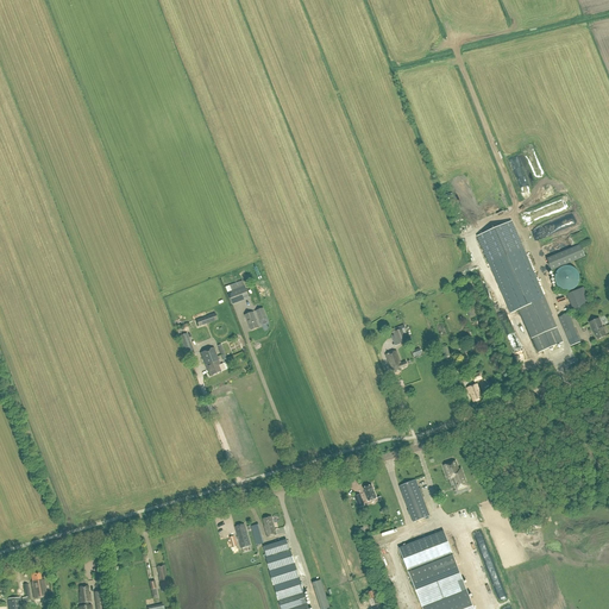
[(498,261),(520,309),(539,353),(563,343),(545,299),(512,221),(478,237),(489,264),(498,261)]
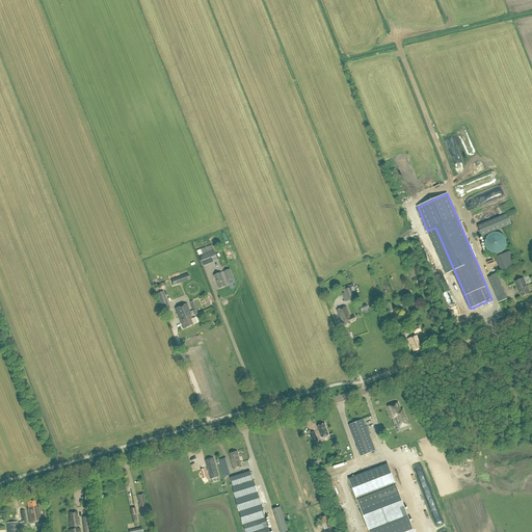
[(507,214),(477,227),(482,236),(511,224),(507,214)]
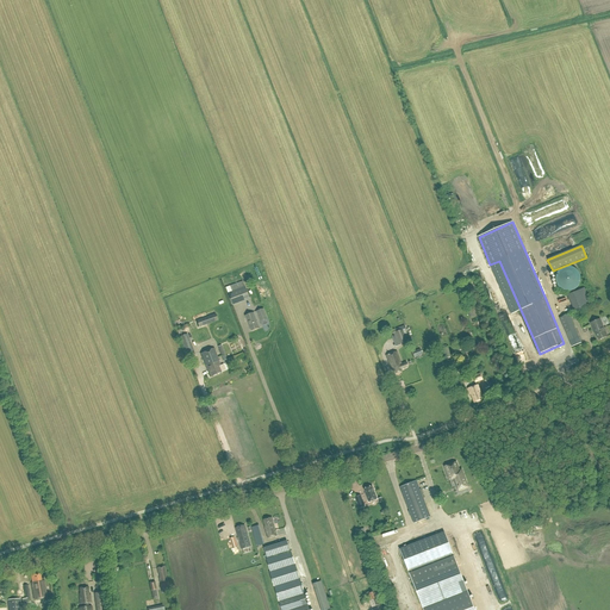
[(572,291),(573,291),(574,290),(576,290),(576,288),(577,288),(578,287),(579,286),(579,285),(579,284),(580,284),(580,282),(580,281),(580,280),(580,279),(580,278),(580,277),(580,275),(580,274),(579,273),(579,272),(578,272),(578,271),(577,271),(577,269),(576,269),(574,268),(573,268),(573,267),(572,267),(571,267),(570,267),(568,267),(567,267),(566,267),(565,267),(564,267),(562,268),(561,268),(561,269),(560,269),(559,271),(558,272),(558,273),(556,273),(556,274),(556,275),(555,277),(555,278),(555,279),(555,280),(555,281),(556,282),(556,284),(556,285),(558,285),(558,286),(559,287),(560,288),(561,290),(562,290),(562,291),(564,291),(565,291),(566,291),(566,292),(567,292),(568,292),(570,292),(571,292),(571,291),(572,291)]
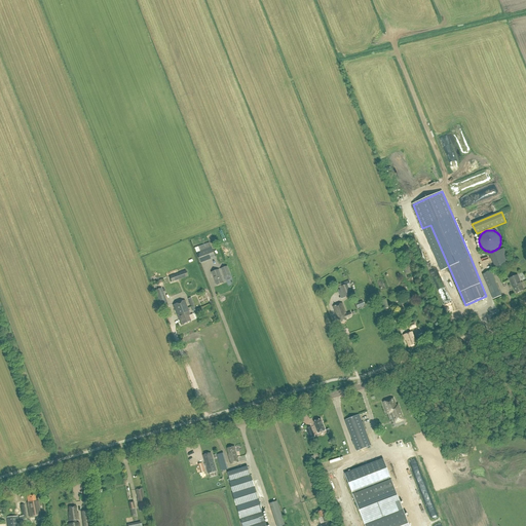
[(210,242),(198,247),(195,248),(196,253),(201,264),(216,258),(212,247),(210,242)]
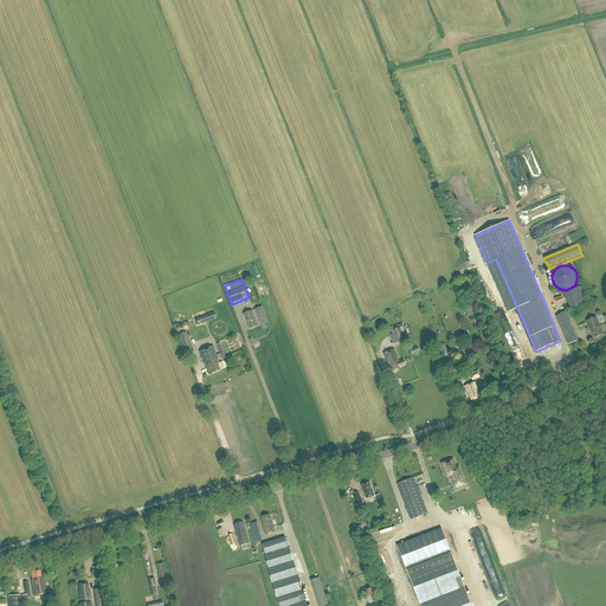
[(560,300),(567,297),(573,310),(579,308),(577,303),(574,297),(577,296),(574,292),(567,296),(565,292),(558,296),(560,300)]
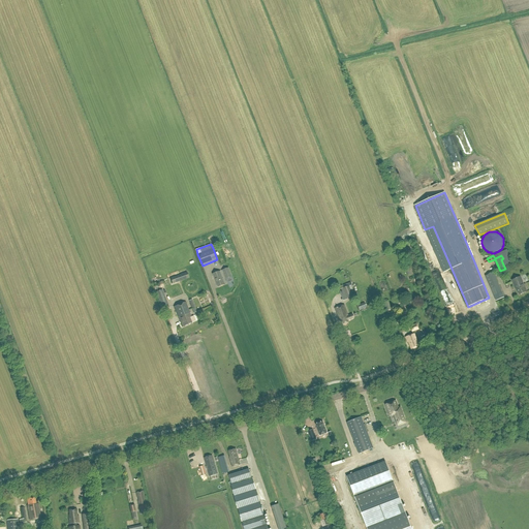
[(231,276),(228,269),(223,271),(226,278),(231,276)]
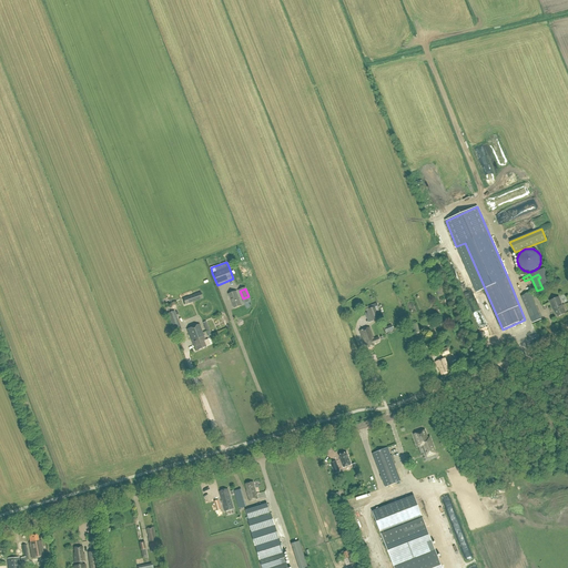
[(185,305),(203,298),(201,292),(183,298),(185,305)]
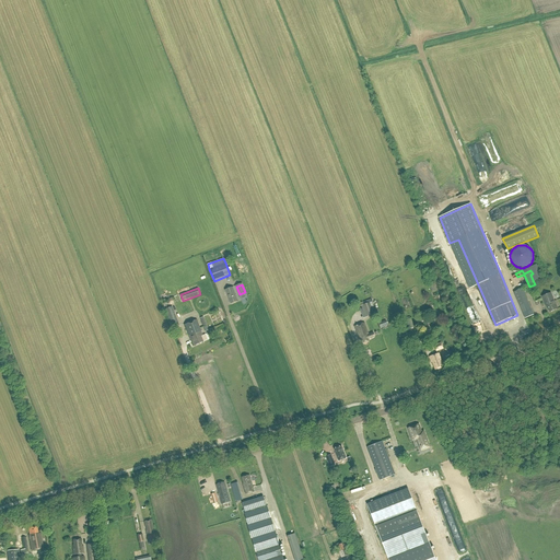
[(233,288),(225,290),(231,304),(238,301),(233,288)]
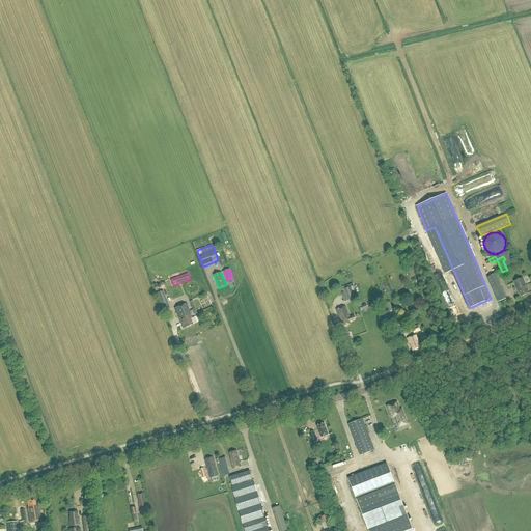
[(504,294),(495,274),(487,277),(496,297),(504,294)]
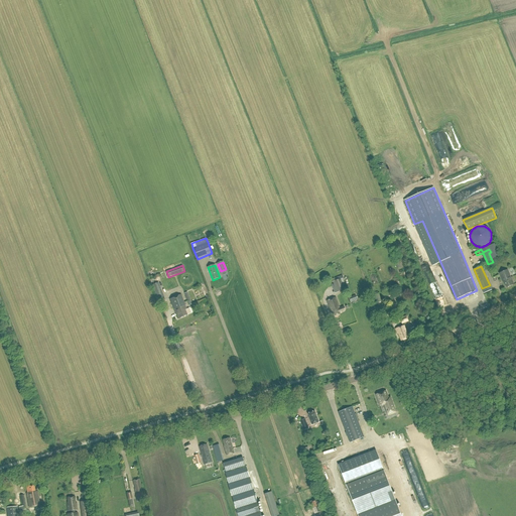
[(499,273),(502,280),(503,280),(507,287),(514,284),(508,270),(499,273)]
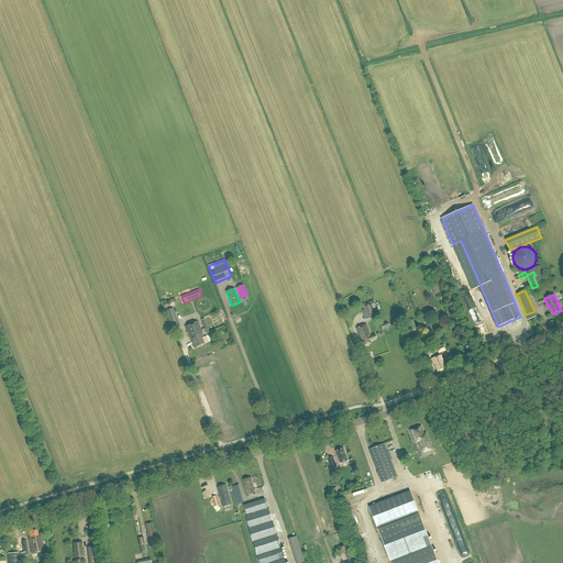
[(370,319),(376,317),(372,305),(365,307),(370,319)]
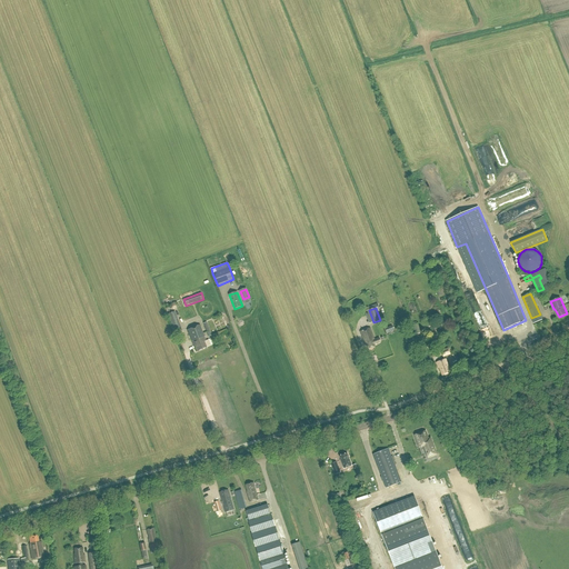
[(168,315),(175,333),(182,330),(175,311),(168,315)]
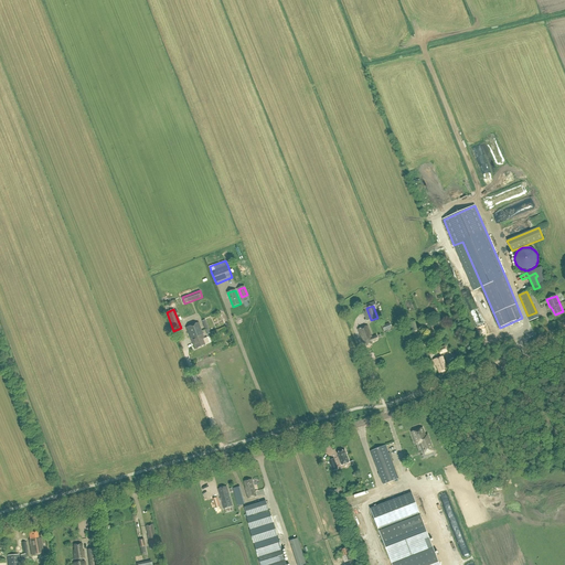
[(205,320),(202,321),(206,334),(211,333),(205,320)]
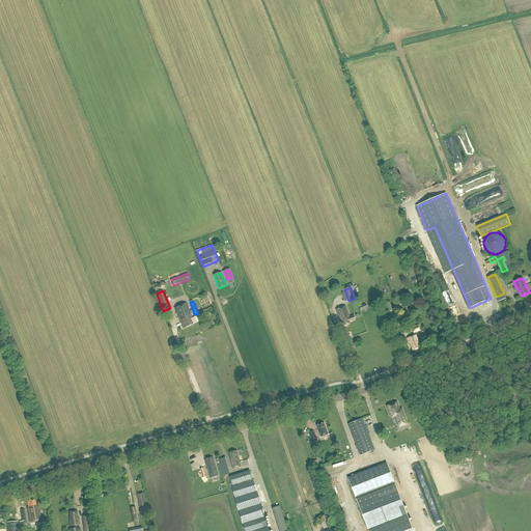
[(186,303),(174,308),(179,319),(179,318),(184,328),(193,325),(190,318),(192,317),(186,303)]
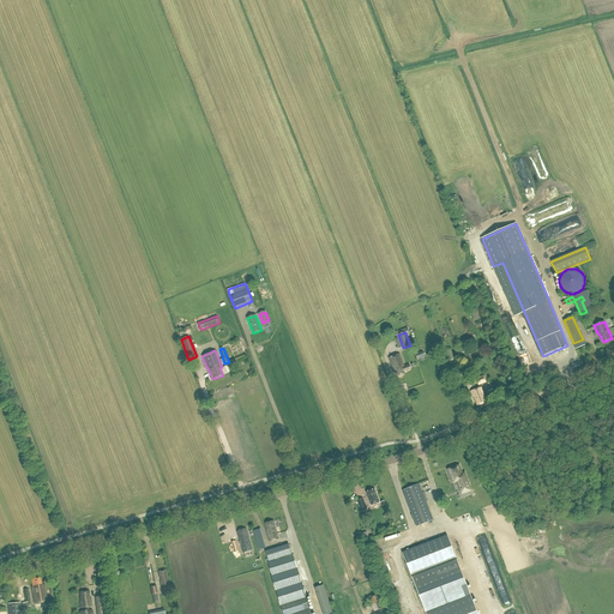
[(404,372),(411,369),(410,365),(404,367),(399,354),(389,357),(392,367),(395,367),(398,377),(405,374),(404,372)]
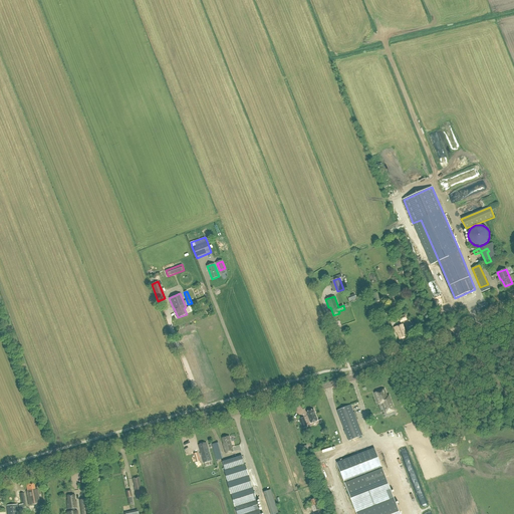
[(401,323),(407,320),(405,315),(399,317),(401,323)]
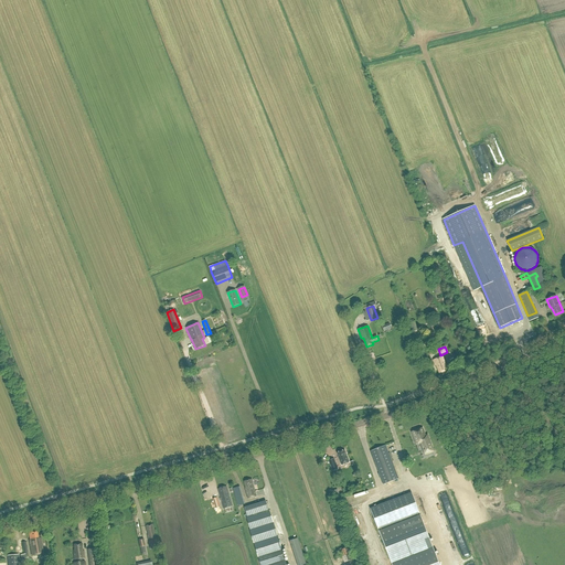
[(439,373),(441,373),(444,374),(447,373),(447,371),(446,365),(443,356),(433,361),(435,365),(436,365),(439,373)]
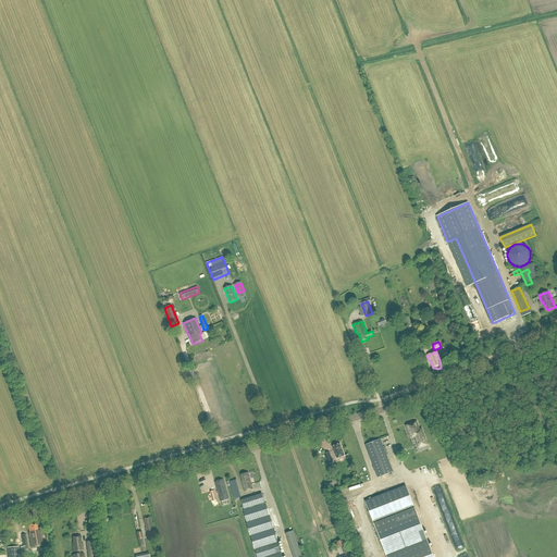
[(419,447),(426,444),(421,429),(419,430),(416,422),(406,426),(410,438),(415,436),(419,447)]
